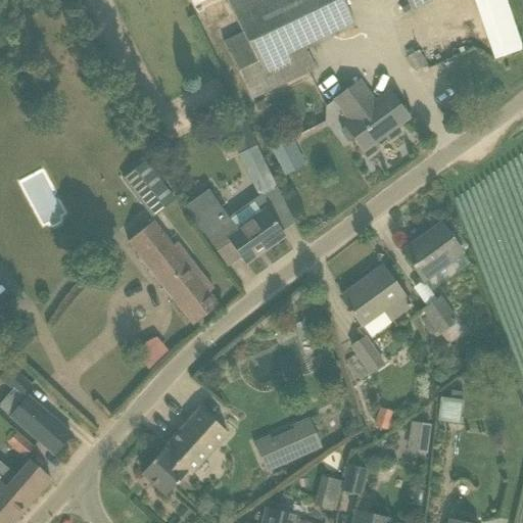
[(305,50),(354,27),(341,0),(265,0),(234,15),(242,34),(224,43),(251,100),(315,69),(305,50)]
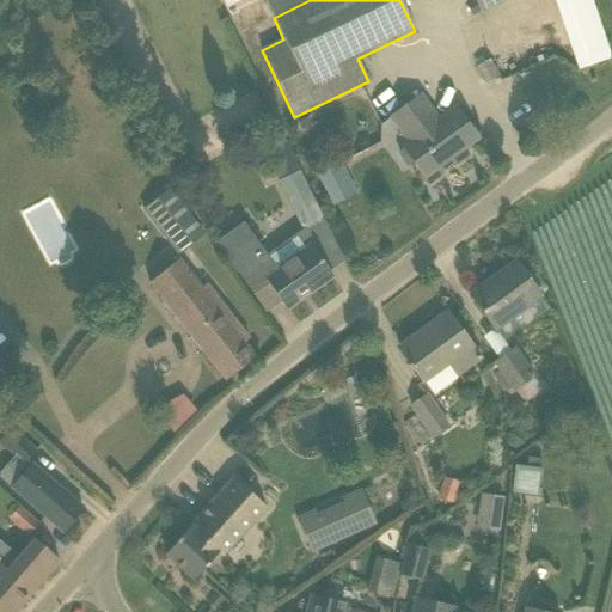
[(610,59),(589,0),(556,0),(580,68),(610,59)]
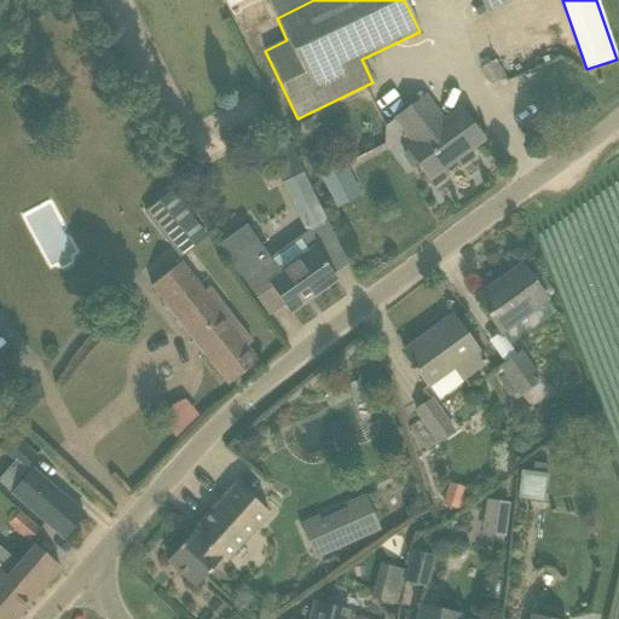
[(492,85),(504,77),(495,61),(482,68),(492,85)]
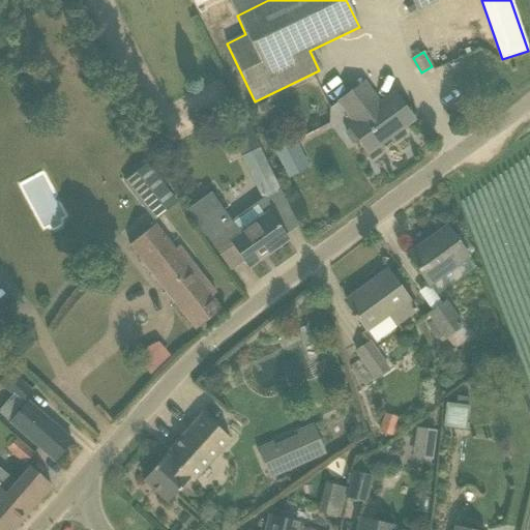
[(395,94),(380,106),(364,84),(335,105),(351,126),(349,128),(367,153),(413,120),(395,94)]
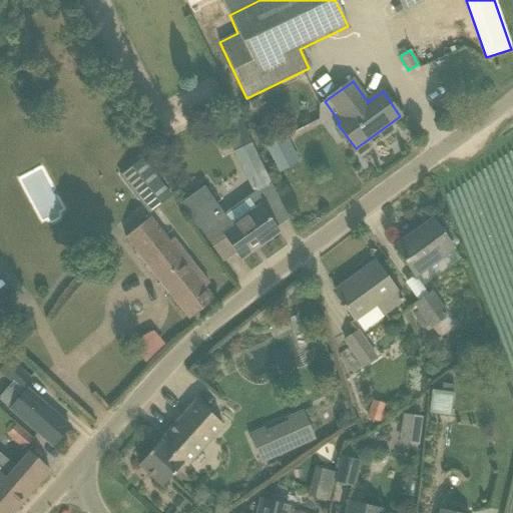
[(264,143),(280,172),(300,162),(285,132),(264,143)]
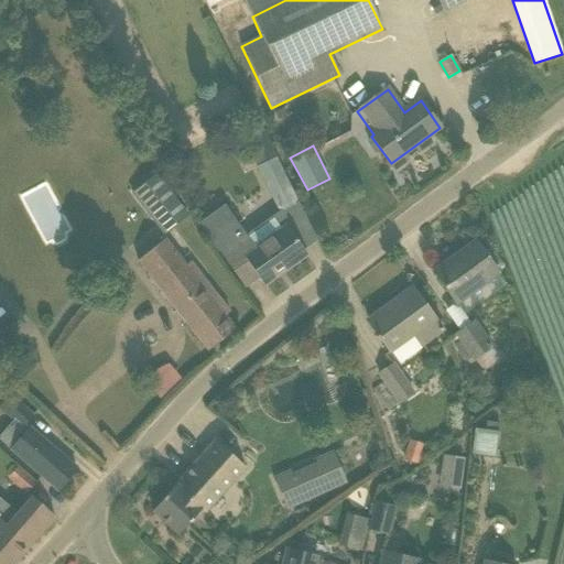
[(299,203),(275,156),(256,166),(278,214),(299,203)]
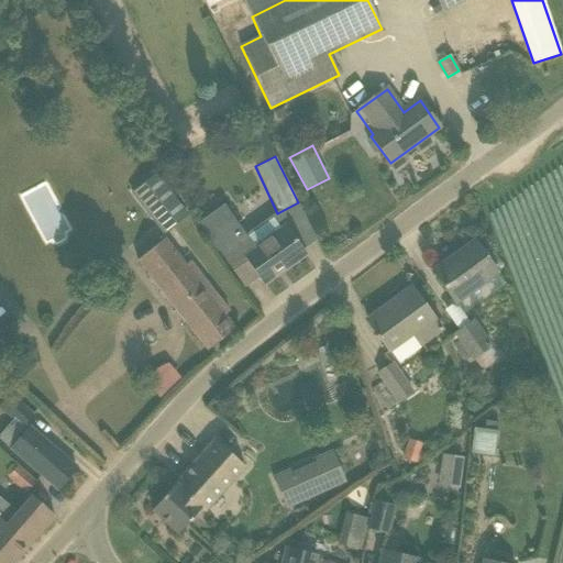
[(157,177),(136,194),(167,233),(188,216),(157,177)]
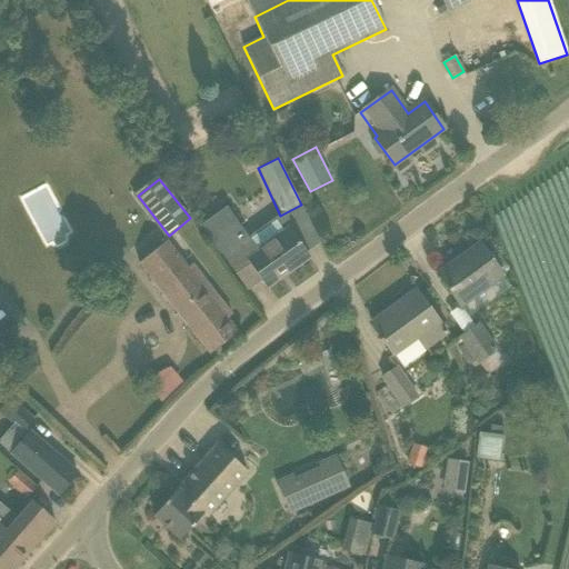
[(260,277),(267,287),(308,258),(288,230),(286,232),(276,219),(247,239),(235,221),(231,225),(227,219),(208,232),(246,287),(260,277)]
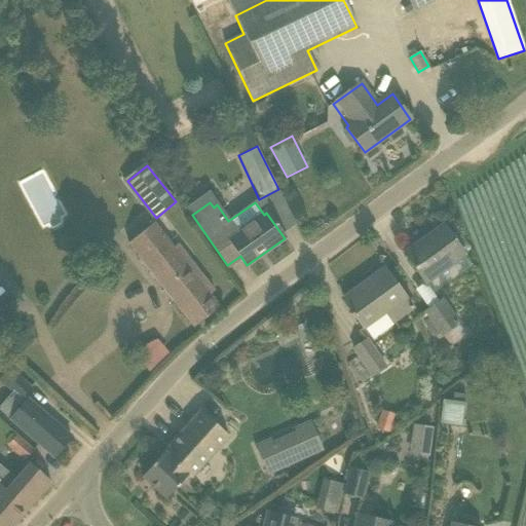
[(128,243),(194,328),(220,308),(210,295),(214,291),(178,246),(174,249),(153,223),(128,243)]
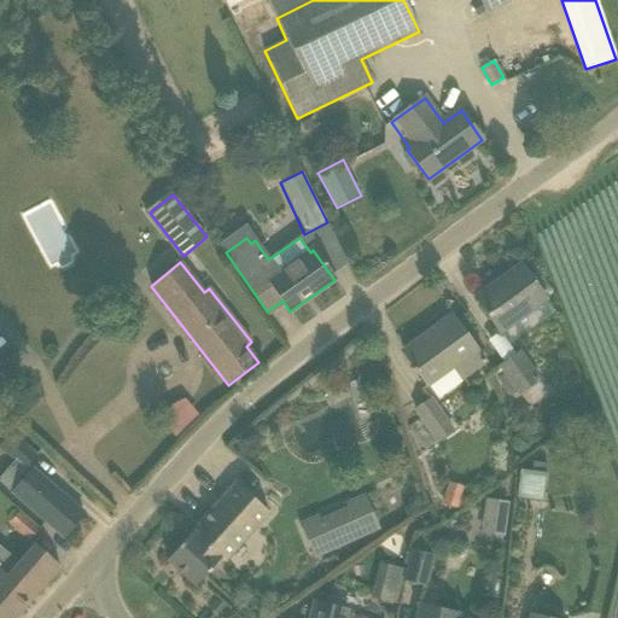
[(544,299),(522,266),(476,298),(500,332),(544,299)]
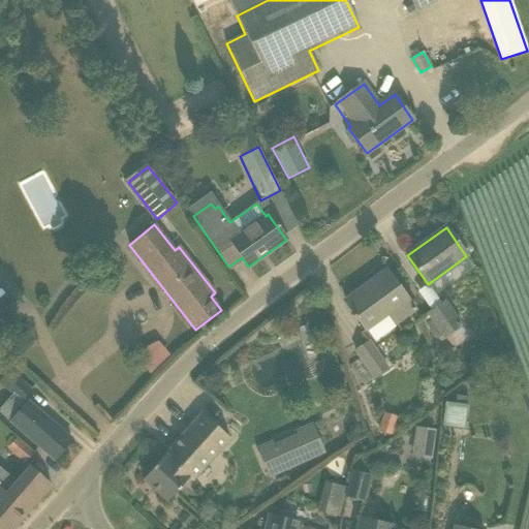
[(415,310),(386,271),(364,286),(366,289),(346,304),(366,331),(387,314),(395,324),(415,310)]
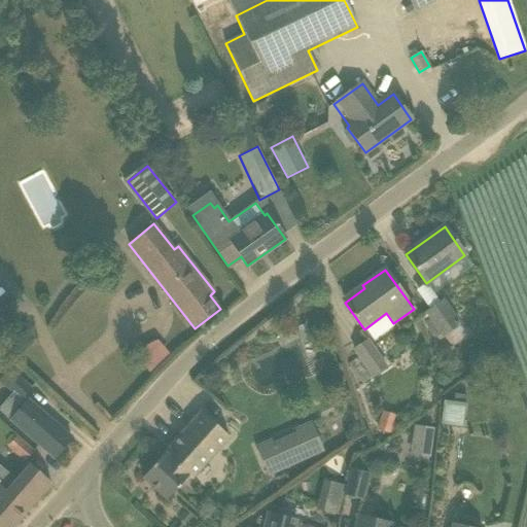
[(444,336),(461,324),(463,323),(445,296),(426,311),(444,336)]
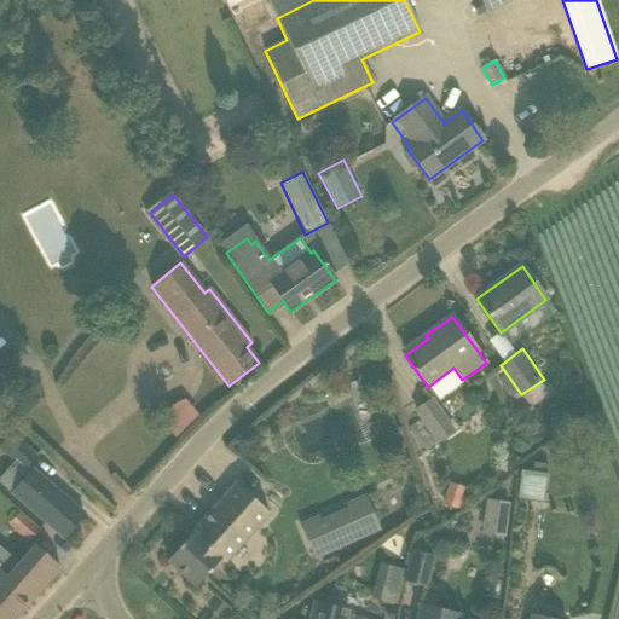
[(453,432),(432,400),(416,411),(439,443),(453,432)]
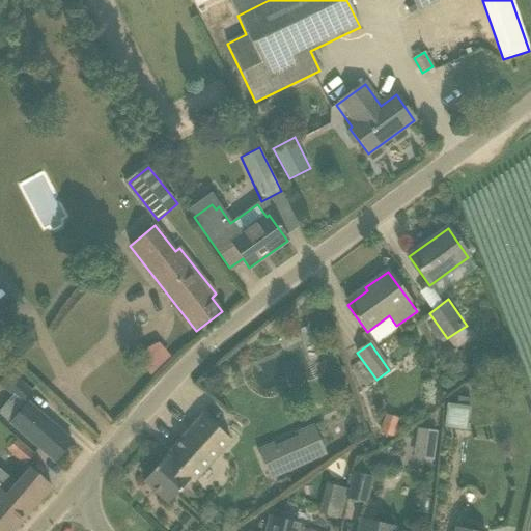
[(0,415),(54,463),(72,442),(24,400),(31,392),(8,372),(0,382),(0,385),(12,396),(0,410),(0,415)]
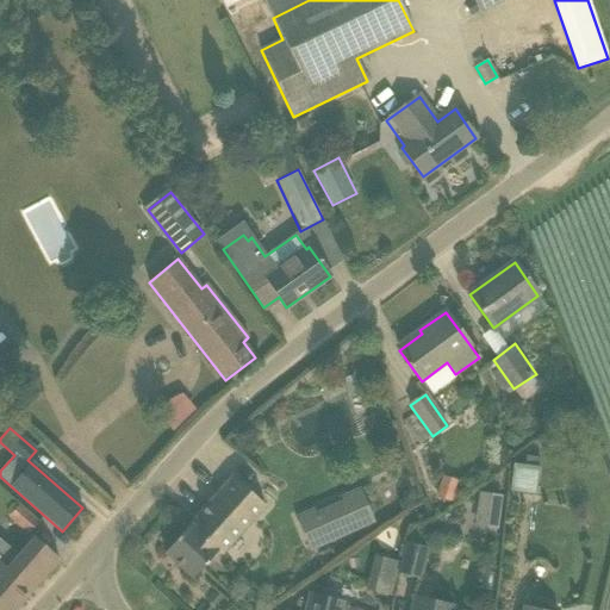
[(540,466),(515,464),(511,492),(536,495),(540,466)]
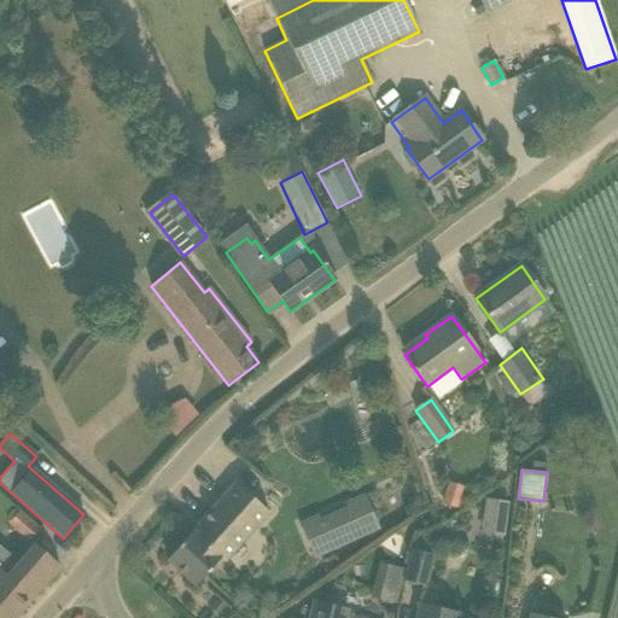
[(456,506),(461,485),(449,482),(444,502),(456,506)]
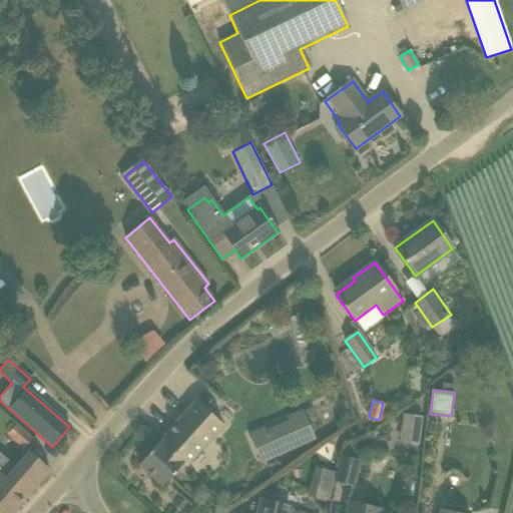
[(183,464),(186,467),(222,426),(196,402),(139,465),(163,486),(183,464)]
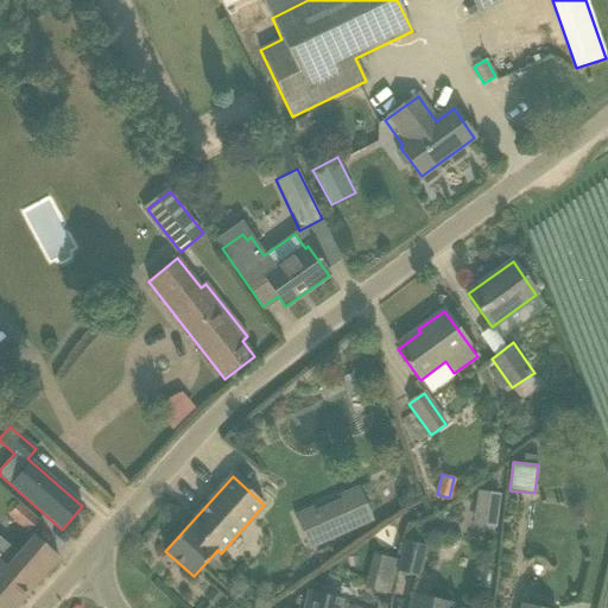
[(359,489),(296,517),(310,549),(373,520),(359,489)]
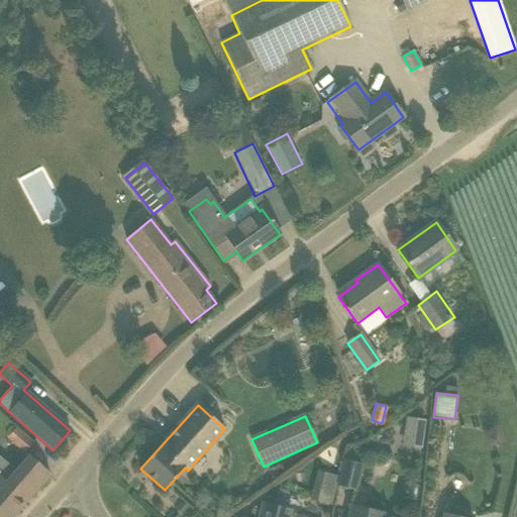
[(407,418),(406,428),(426,431),(427,421),(407,418)]
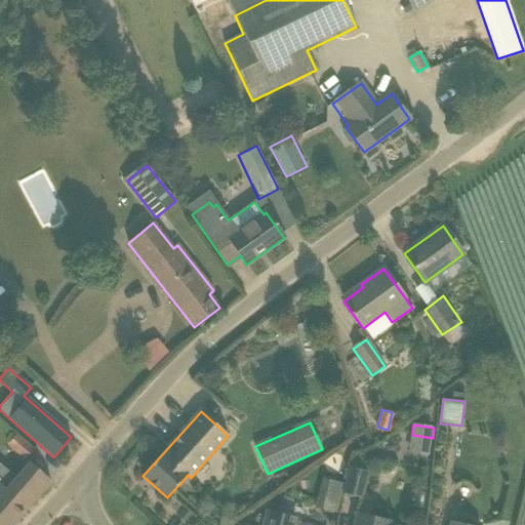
[(34,449),(17,434),(7,445),(25,459),(34,449)]
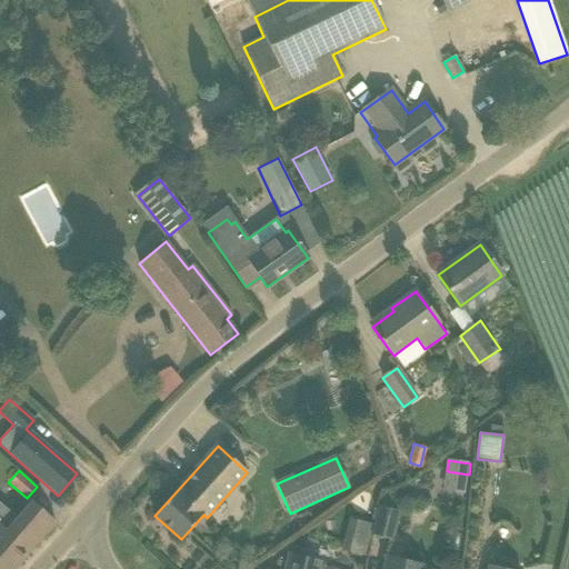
[(0,568),(16,568),(56,523),(31,502),(17,518),(0,503),(0,568)]
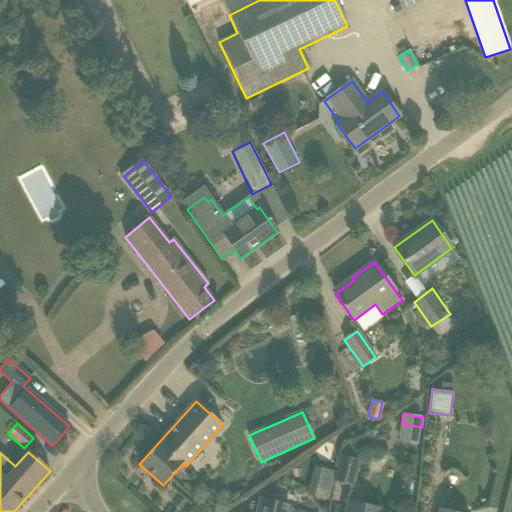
[(334,481),(353,485),(359,460),(341,455),(334,481)]
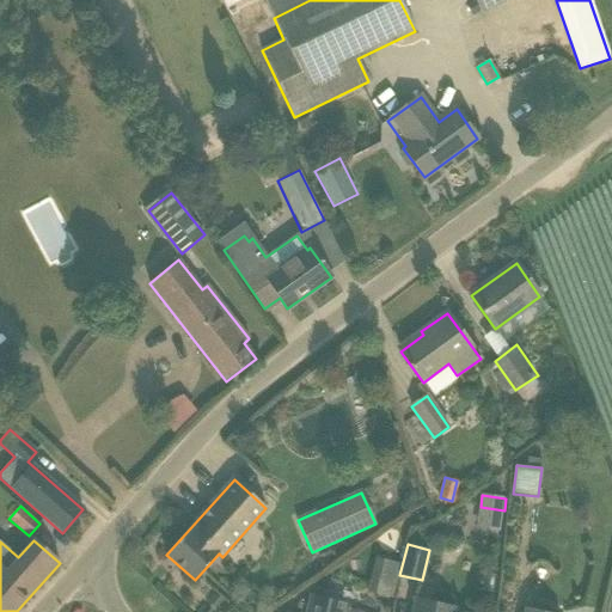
[(399,563),(377,557),(366,592),(390,598),(399,563)]
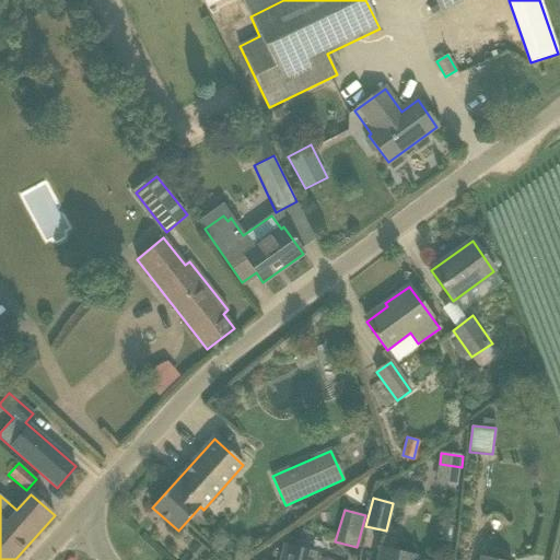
[(272,559),(317,559),(304,557),(306,550),(277,543),(272,559)]
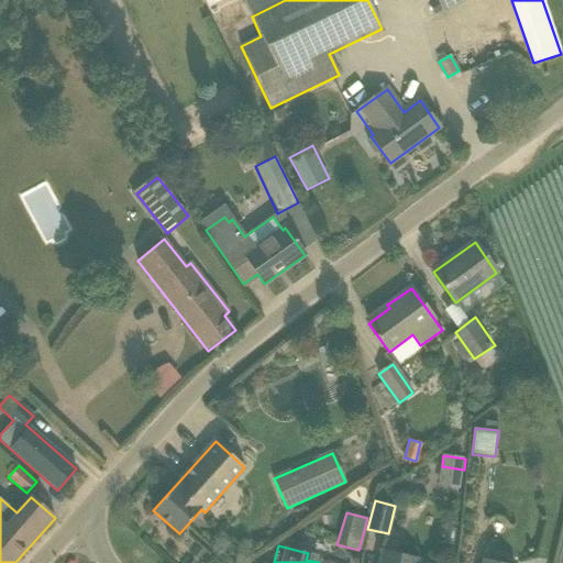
[(417,562),(416,562),(417,561),(383,552),(379,562),(417,562)]
